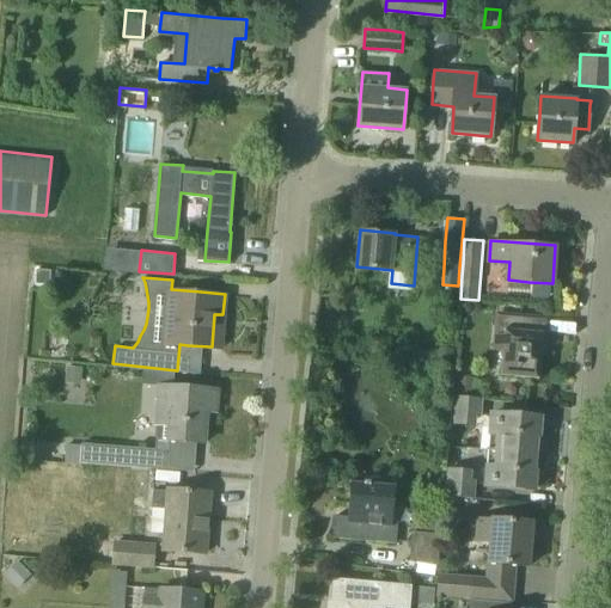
[(505,327),(501,374),(515,375),(538,378),(543,331),(519,330),(521,312),(506,311),(505,327)]
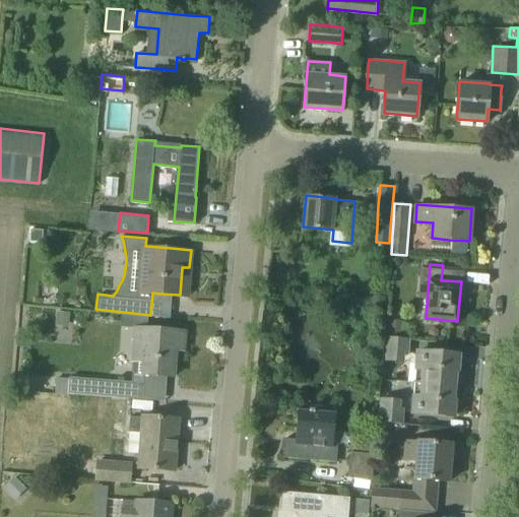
[(372,299),(372,308),(385,309),(386,294),(378,294),(372,299)]
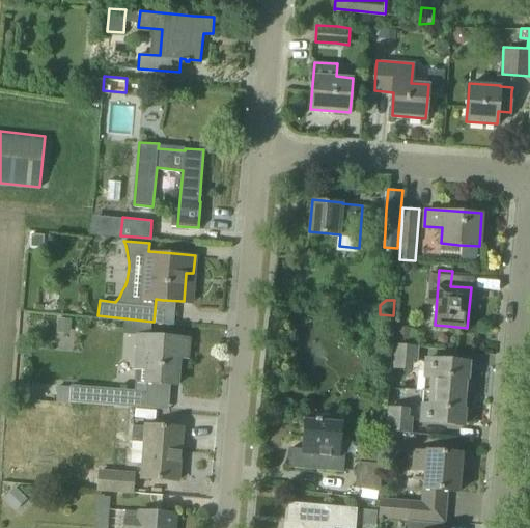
[(397,327),(396,342),(412,344),(413,328),(397,327)]
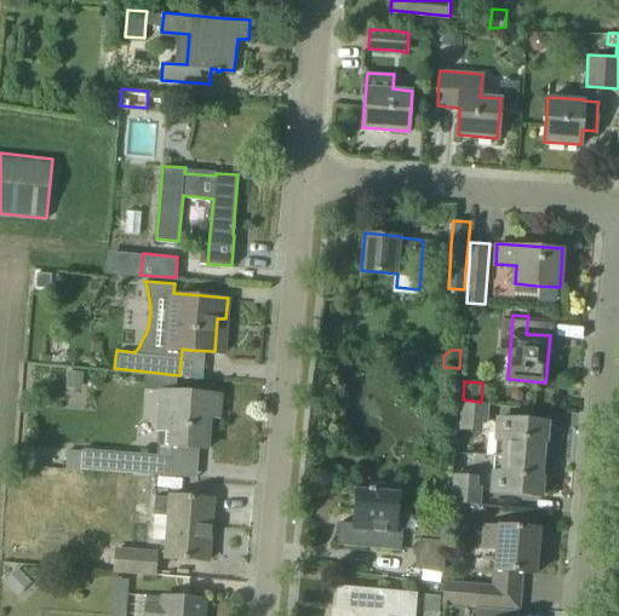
[(221,393),(196,392),(162,389),(159,427),(173,429),(171,444),(183,445),(207,448),(210,414),(218,415),(221,393)]
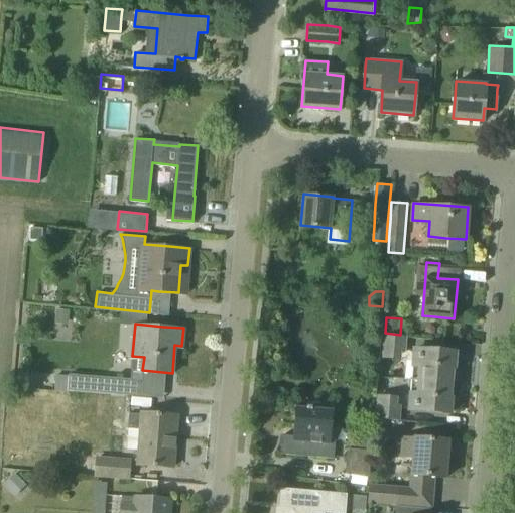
[(382,333),(380,355),(396,356),(397,348),(404,349),(405,335),(400,335),(385,333),(382,333)]
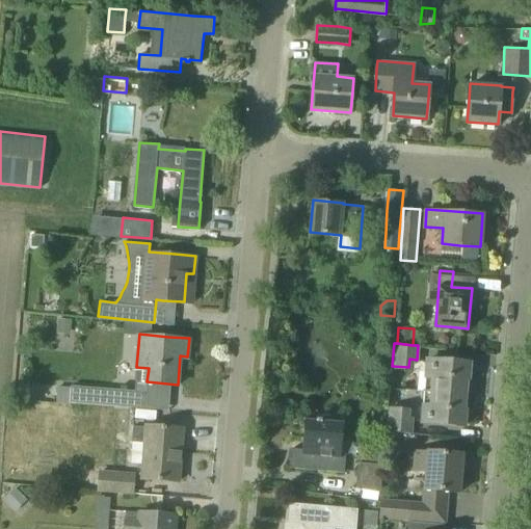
[(465,393),(467,376),(469,376),(470,363),(427,359),(425,390),(465,393)]
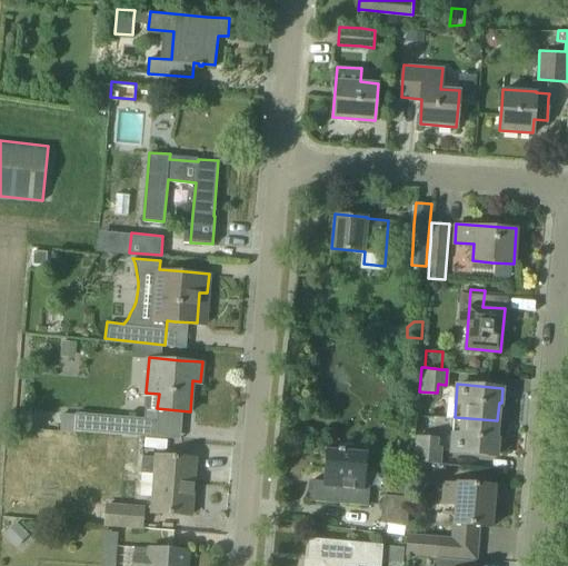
[(130,415),(77,411),(76,428),(157,435),(159,417),(130,415)]
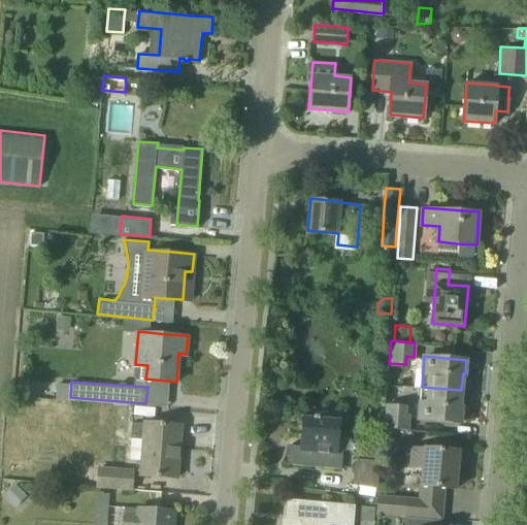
[(422,387),(419,418),(461,421),(462,407),(460,406),(461,390),(422,387)]
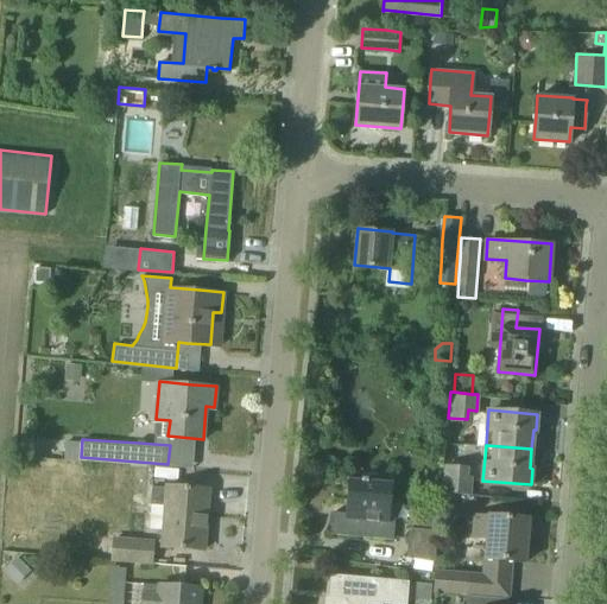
[(469,494),(470,478),(462,477),(462,468),(444,466),(442,491),(469,494)]
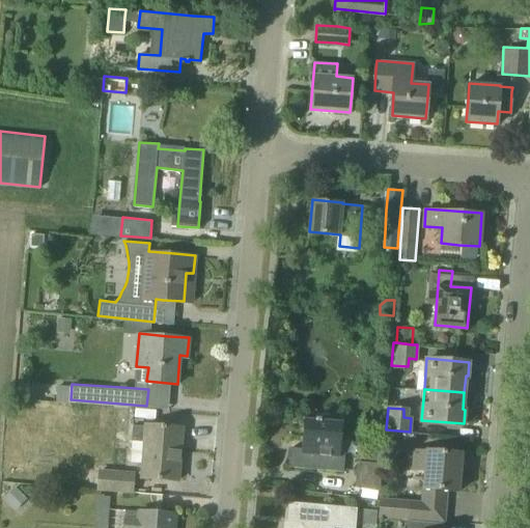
[(342,421),(305,418),(303,447),(291,446),(289,466),(343,470),(345,455),(346,440),(340,440),(340,435),(342,421)]
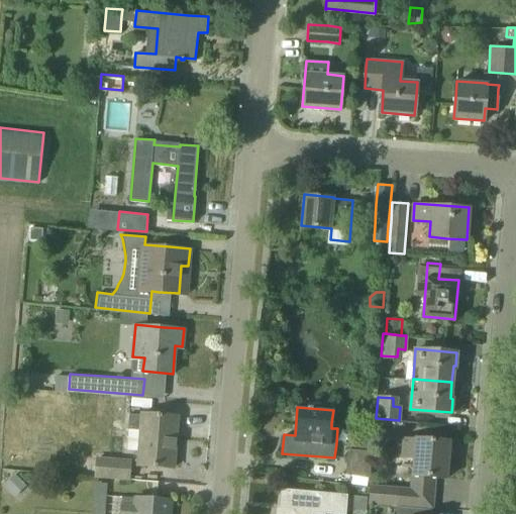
[(157,414),(143,412),(143,414),(130,413),(128,428),(141,429),(139,464),(152,465),(173,467),(177,415),(157,414)]
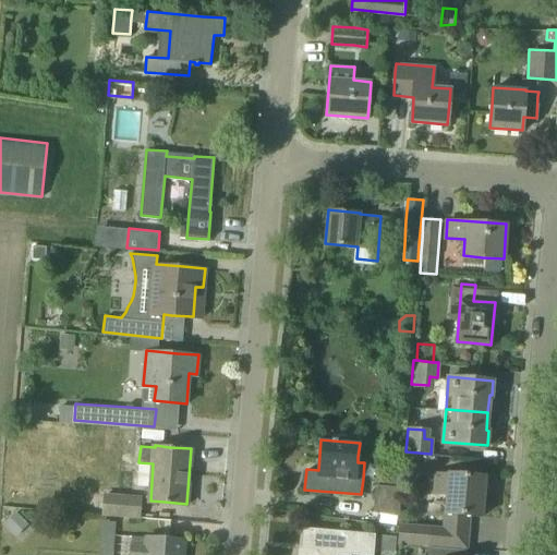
[(446,511),(445,526),(400,521),(399,540),(445,544),(467,546),(470,514),(482,515),(485,477),(449,473),(436,472),(434,492),(447,493),(446,511)]
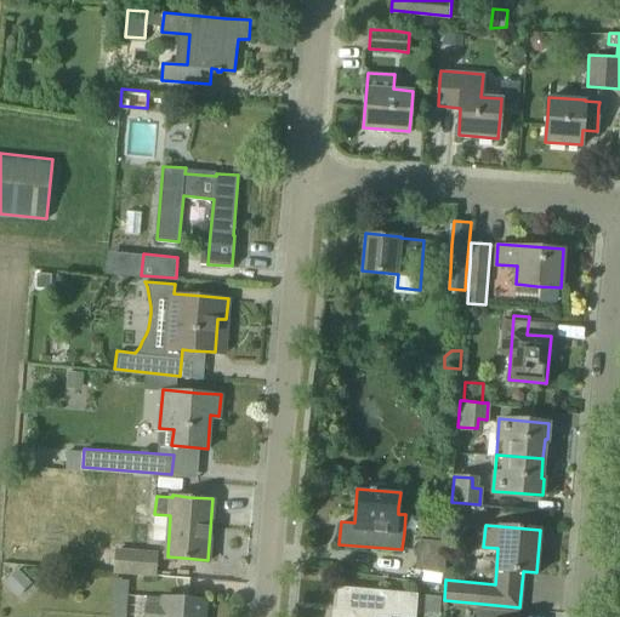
[(448,541),(445,540),(447,527),(433,526),(432,538),(419,538),(416,567),(444,572),(448,541)]
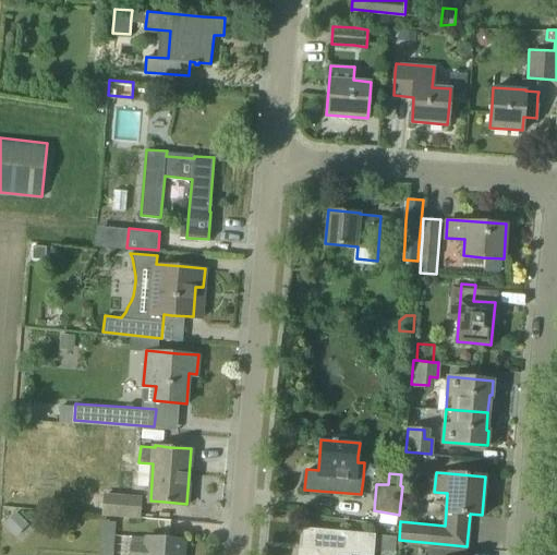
[(142,494),(104,491),(104,494),(86,492),(85,502),(60,499),(59,510),(103,514),(140,516),(142,494)]
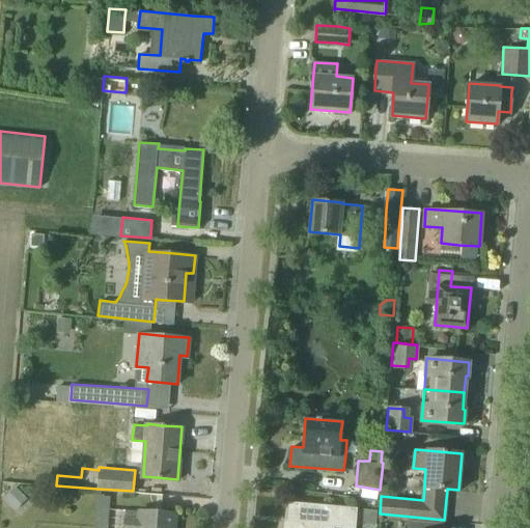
[(357,507),(293,501),(290,521),(284,521),(283,527),(314,527),(315,524),(355,527),(357,507)]
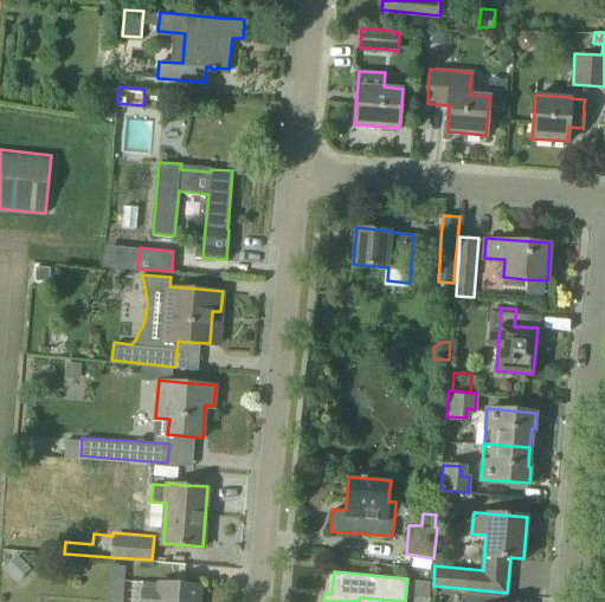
[(143,589),(141,601),(198,601),(200,584),(177,583),(160,581),(160,590),(143,589)]
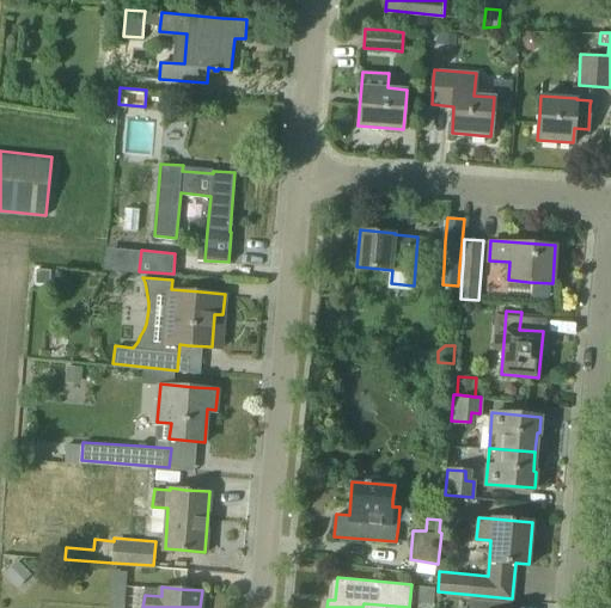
[(470,607),(511,607),(512,601),(471,597),(470,607)]
